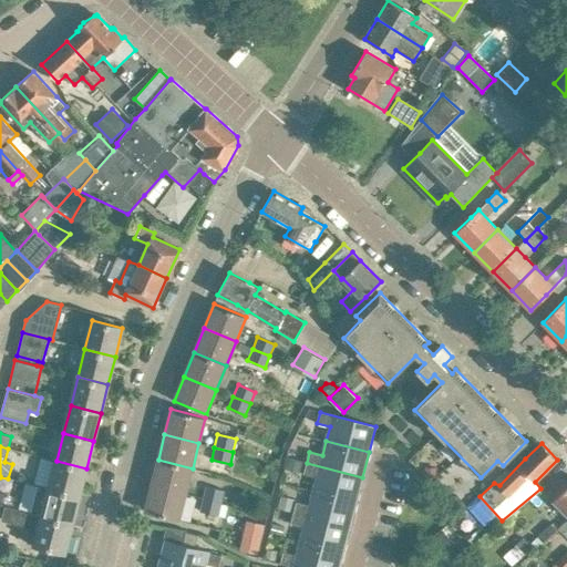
[(290,459),(288,468),(299,472),(302,462),(290,459)]
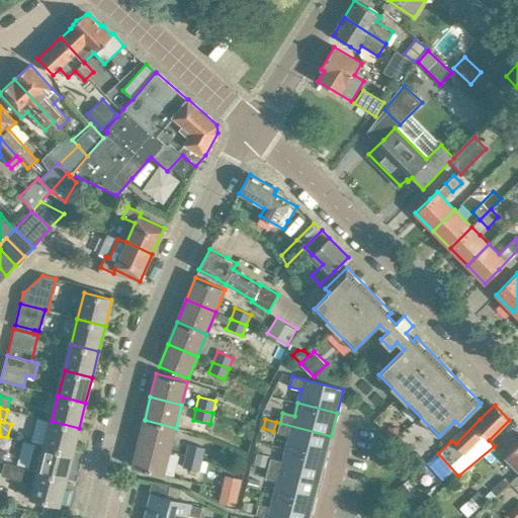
[(170,451),(176,428),(145,420),(139,443),(170,451)]
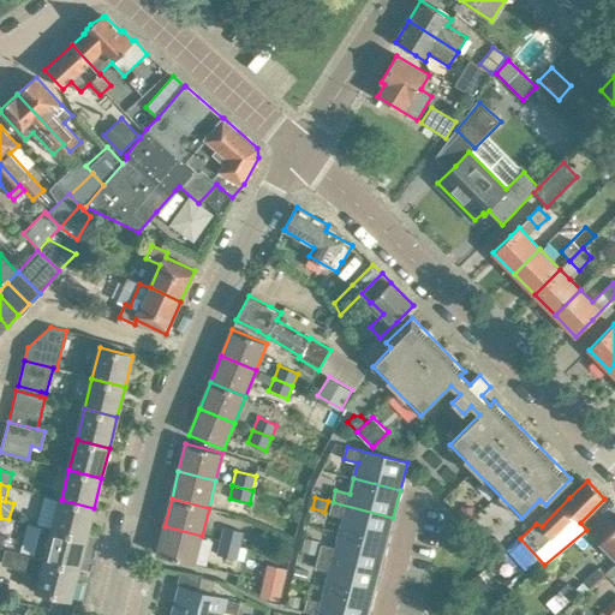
[(85,539),(94,508),(61,500),(54,531),(85,539)]
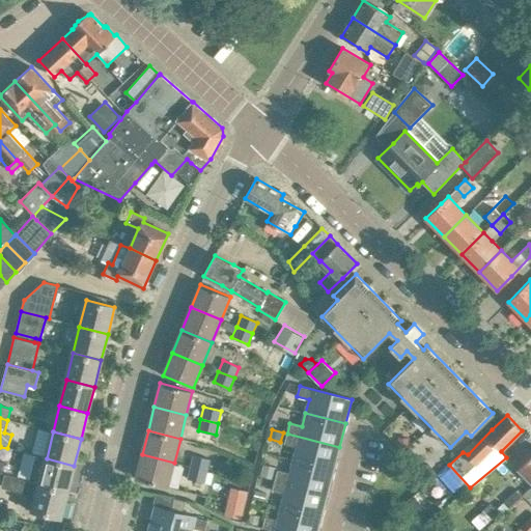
[(333,471),(339,447),(287,434),(284,444),(297,447),(294,460),(333,471)]
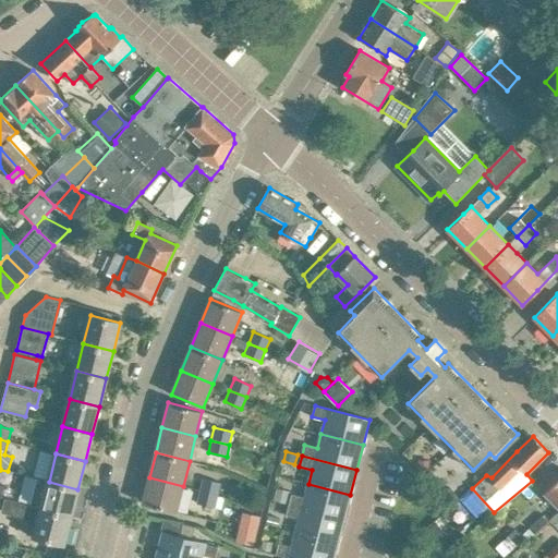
[(431,459),(420,459),(421,470),(431,470),(431,459)]
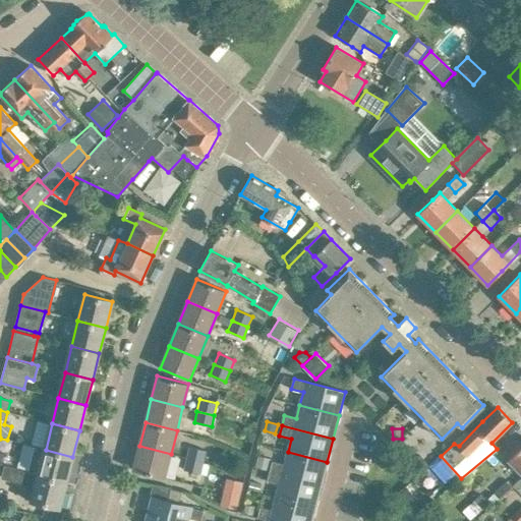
[(520,471),(520,444),(516,439),(502,454),(520,471)]
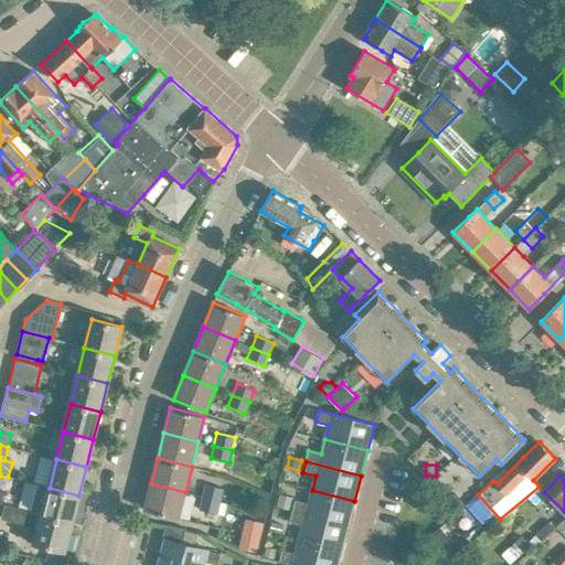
[(179,518),(185,492),(151,483),(145,510),(179,518)]
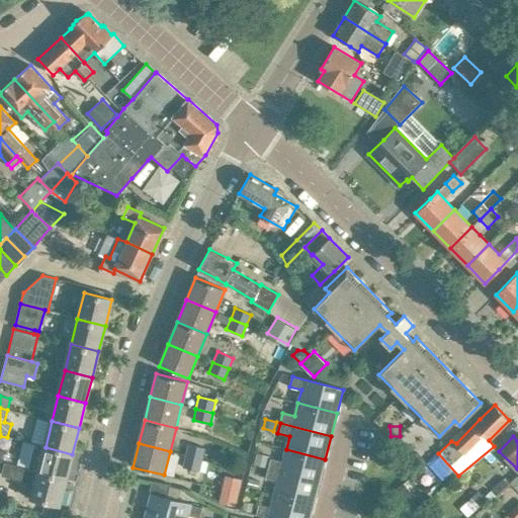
[(66,480),(72,454),(46,447),(35,444),(28,469),(66,480)]
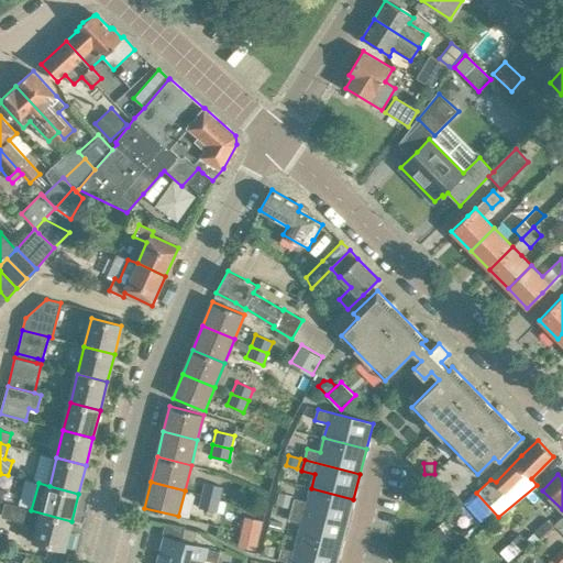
[(220,499),(222,487),(202,483),(200,496),(220,499)]
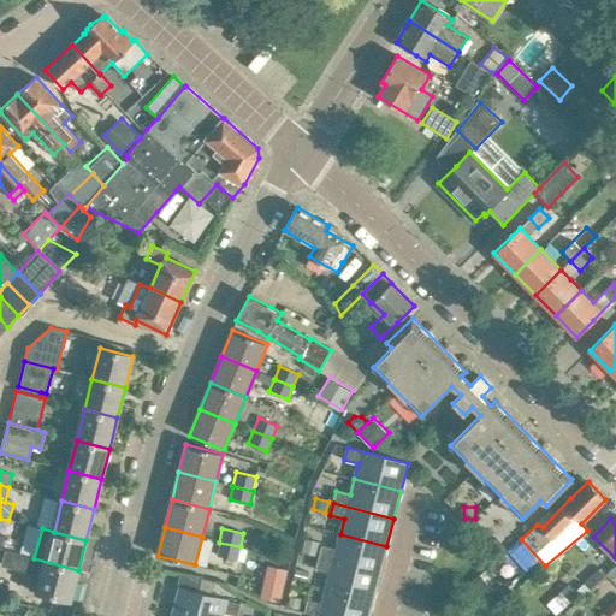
[(380,573),(386,546),(341,534),(336,549),(321,545),(319,557),(380,573)]
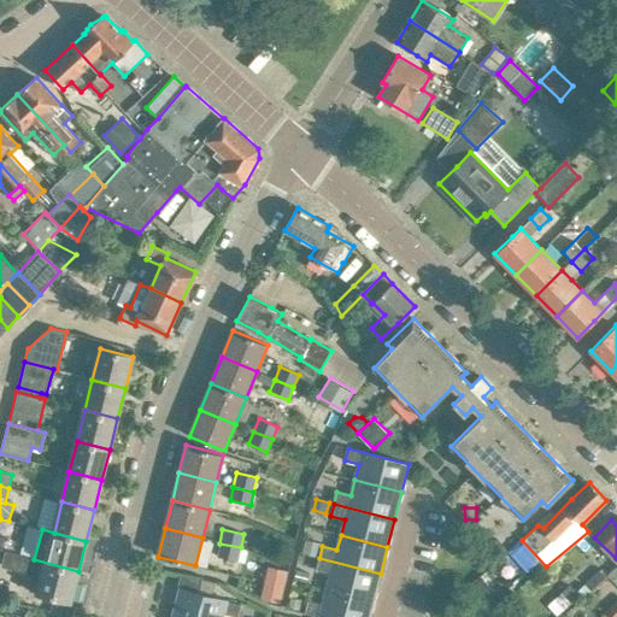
[(498,538),(487,548),(497,559),(509,548),(498,538)]
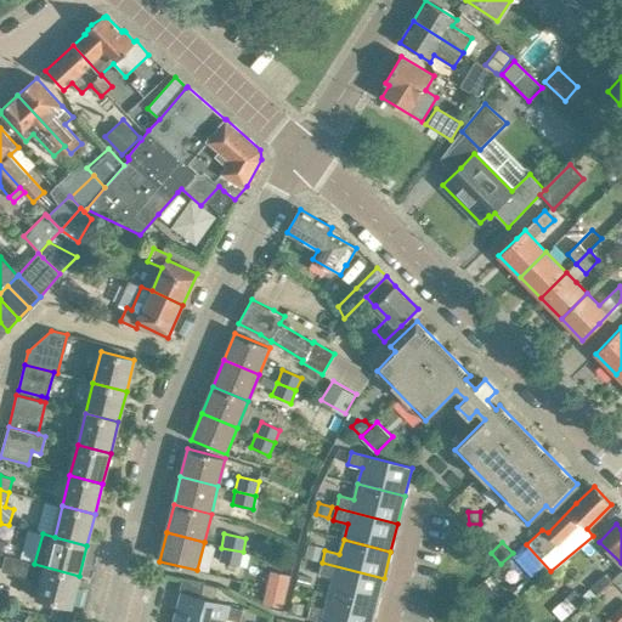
[(309,544),(305,558),(317,561),(320,563),(323,548),(309,544)]
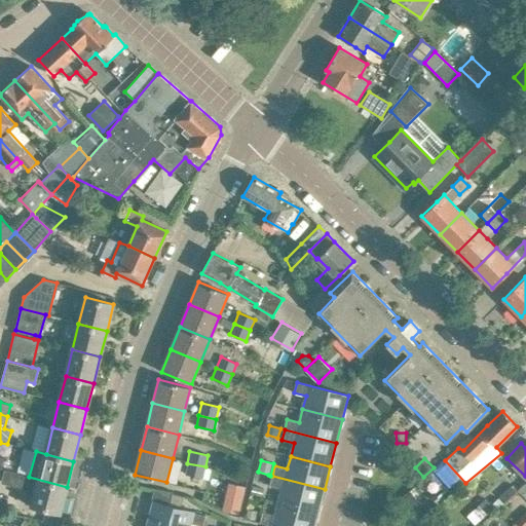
[(202,479),(205,466),(187,463),(184,475),(202,479)]
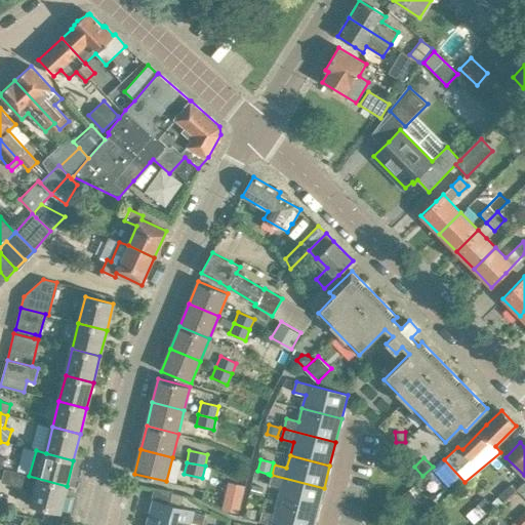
[(61,512),(67,486),(29,476),(4,470),(1,482),(27,488),(24,502),(40,507),(61,512)]
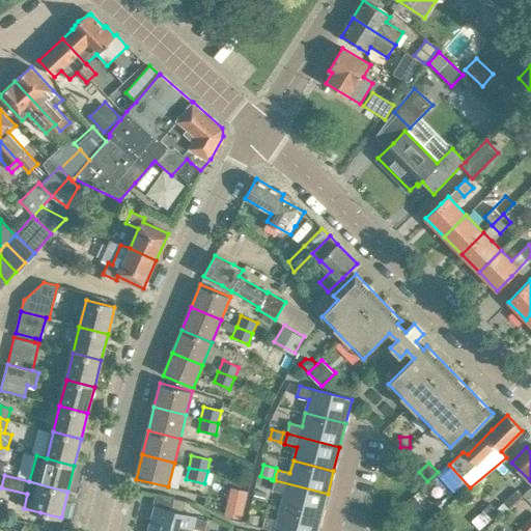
[(322,518),(328,494),(275,480),(272,491),(284,494),(281,507),(322,518)]
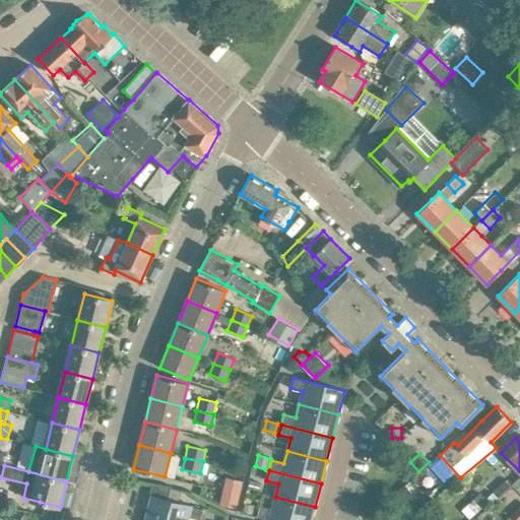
[(226,476),(220,504),(237,508),(244,480),(226,476)]
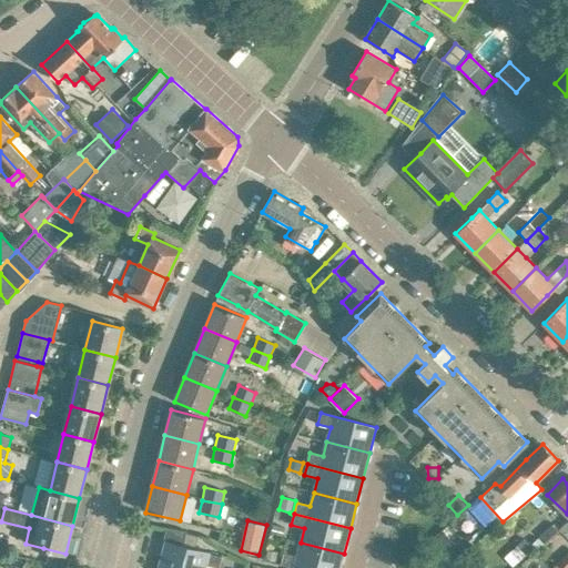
[(553,524),(540,535),(547,541),(559,530),(553,524)]
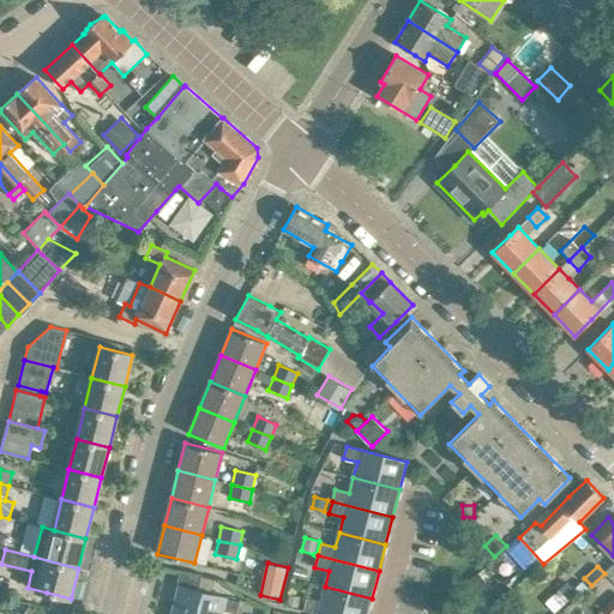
[(295,570),(293,576),(306,579),(307,573),(295,570)]
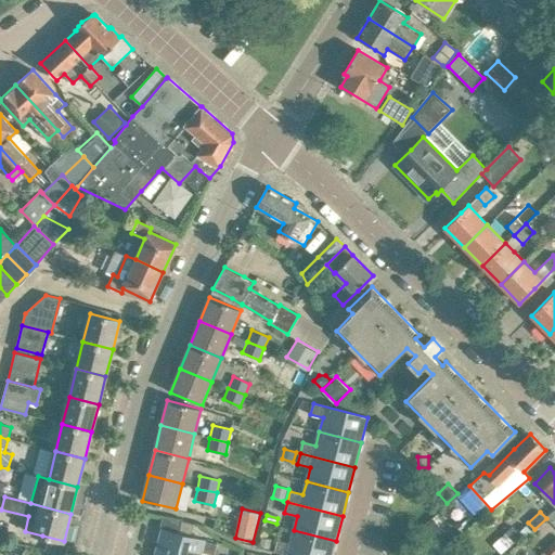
[(434,519),(425,529),(437,540),(446,530),(434,519)]
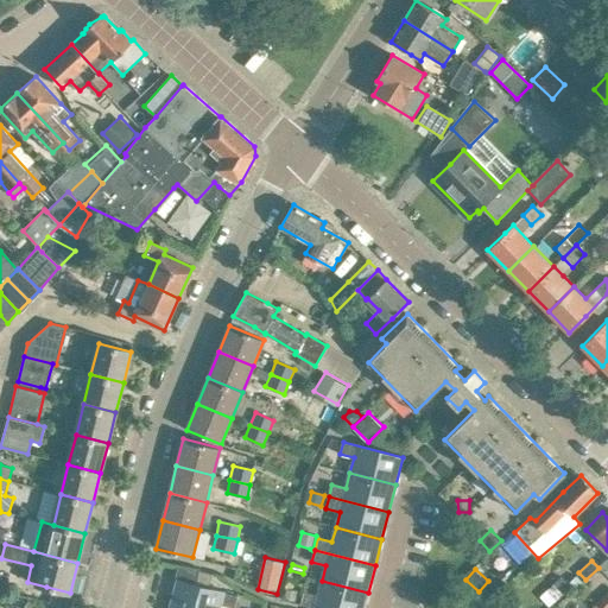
[(209,588),(213,574),(200,570),(195,584),(209,588)]
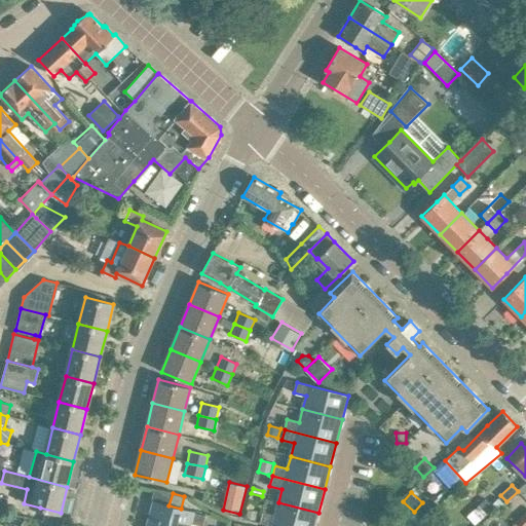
[(499,497),(492,503),(498,510),(504,503),(499,497)]
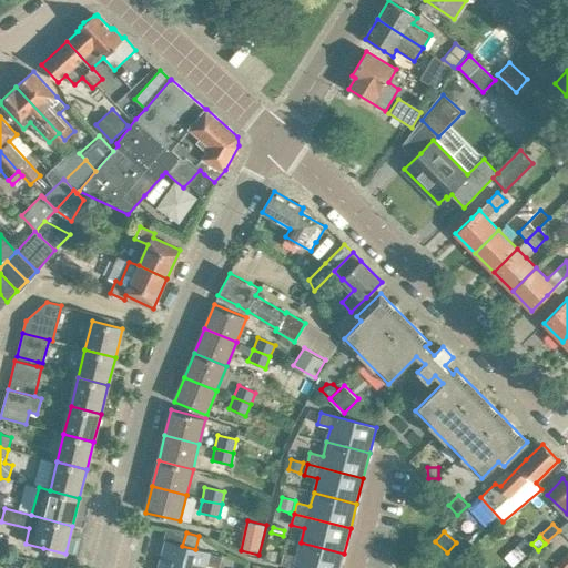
[(518,545),(506,556),(515,566),(527,555),(535,548),(526,538),(518,545)]
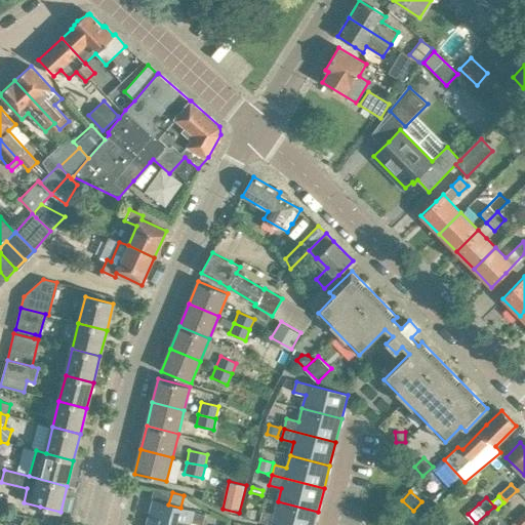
[(205,514),(195,512),(180,508),(168,505),(154,500),(148,524),(151,524),(191,524),(192,522),(203,524),(205,514)]
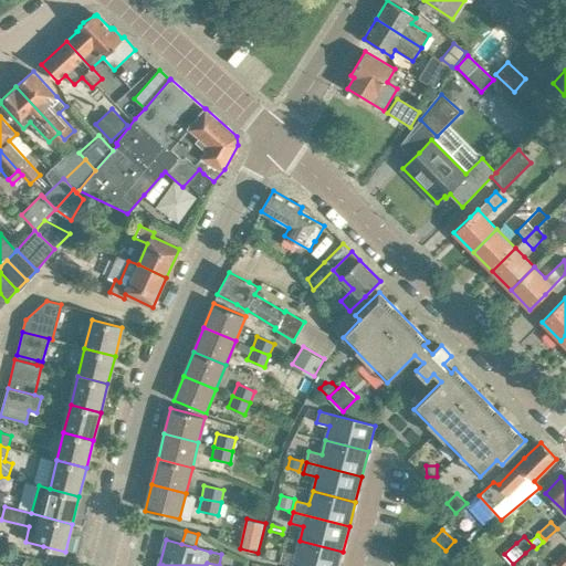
[(292,565),(338,565),(343,552),(300,541),(296,554),(283,551),(280,563),(292,565)]
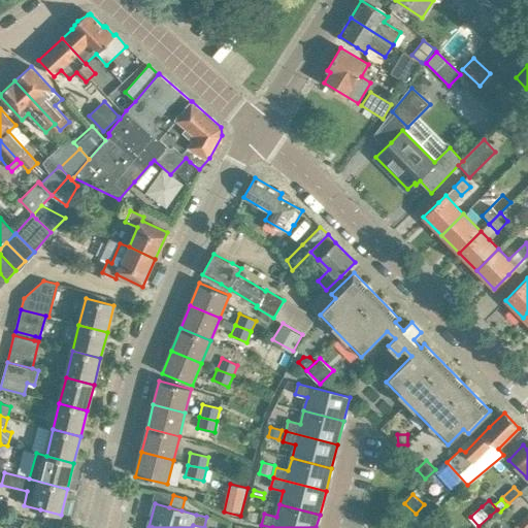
[(250,509),(248,520),(258,522),(260,512),(250,509)]
